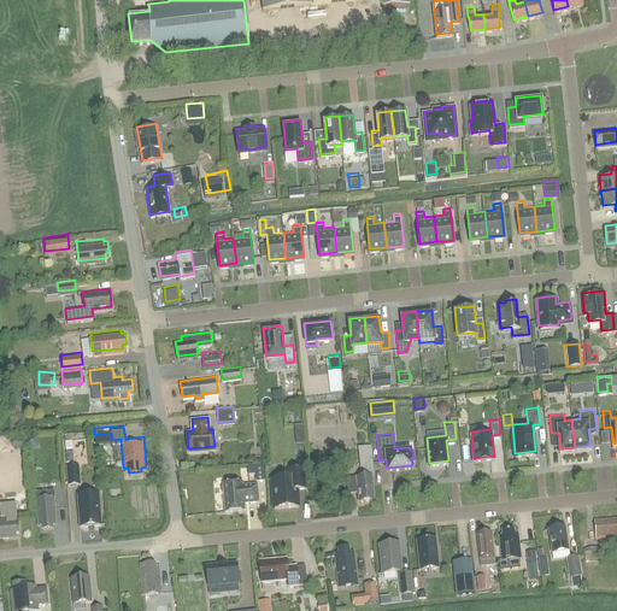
[(358,498),(375,497),(371,470),(374,469),(371,442),(358,444),(360,473),(356,474),(358,498)]
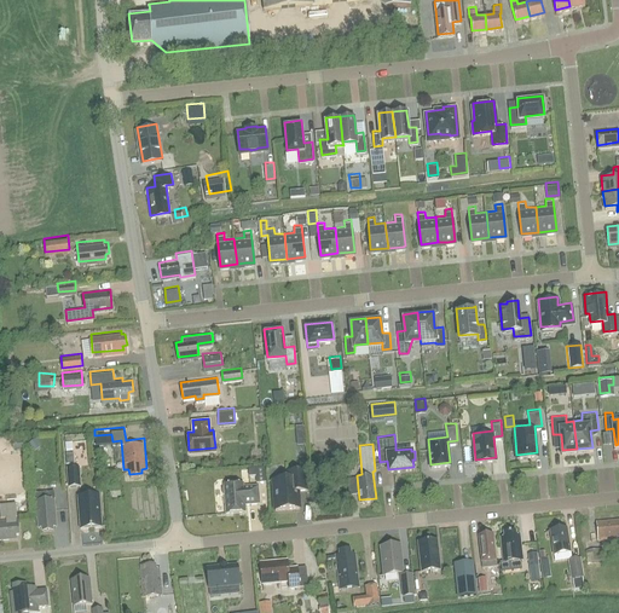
[(345,467),(353,466),(352,455),(343,456),(345,467)]
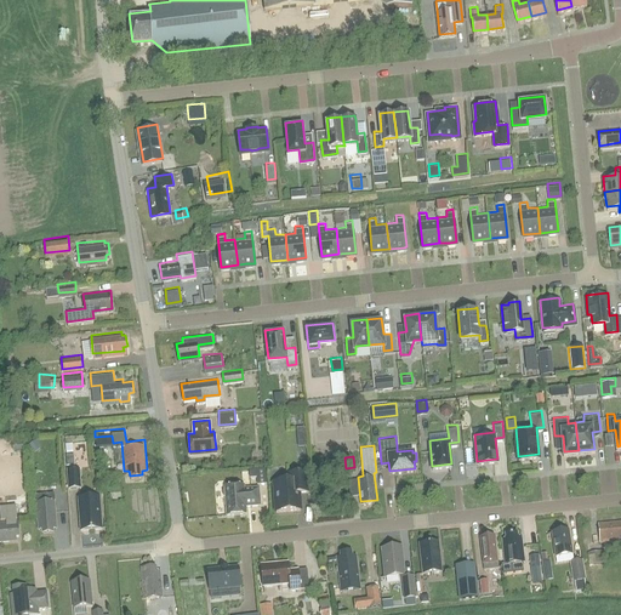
[(80,465),(67,466),(69,485),(81,484),(80,465)]
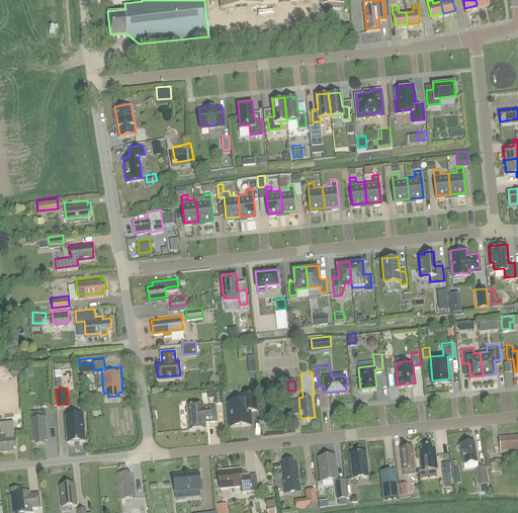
[(230,424),(250,422),(249,408),(257,408),(255,391),(239,392),(240,398),(228,399),(230,424)]
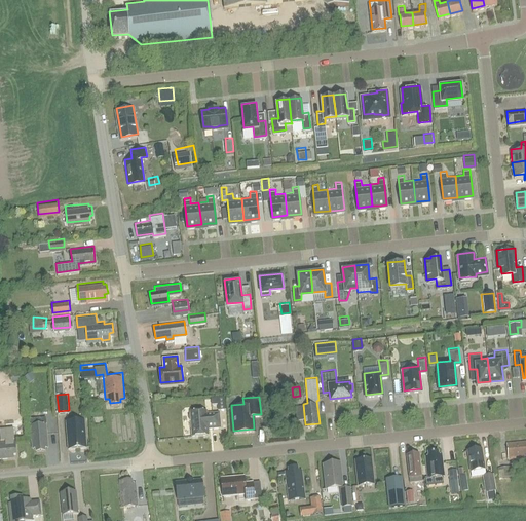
[(207,408),(189,409),(190,411),(188,412),(189,416),(190,418),(191,434),(208,433),(208,426),(220,425),(219,410),(207,411),(207,408)]
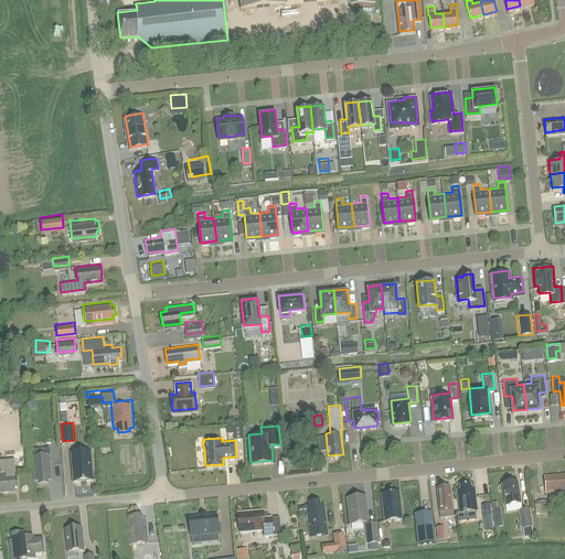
[(49,444),(32,445),(32,453),(33,453),(34,477),(38,477),(38,481),(48,480),(48,476),(51,476),(49,444)]
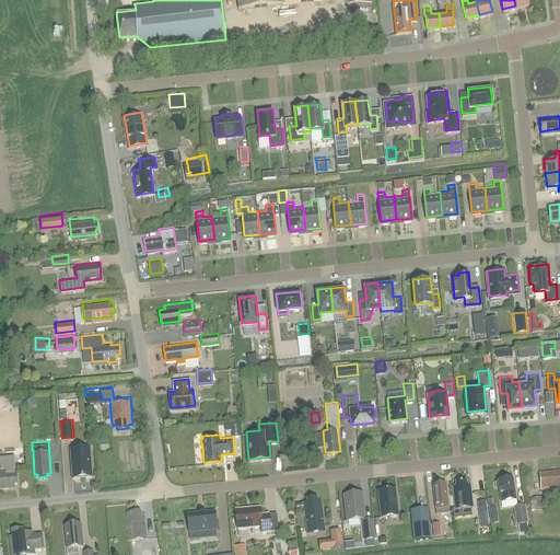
[(71,475),(91,474),(89,444),(69,446),(71,475)]
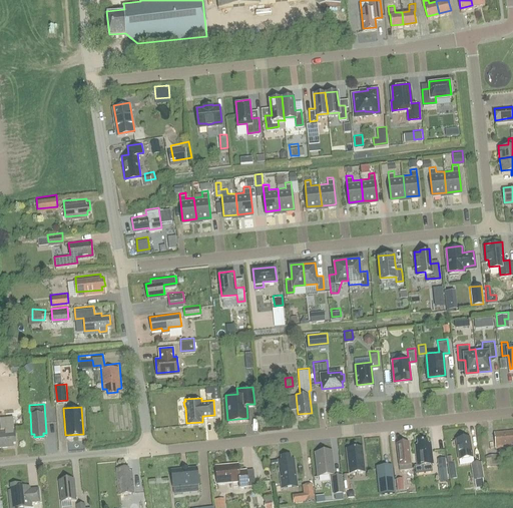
[(13,414),(0,415),(0,422),(0,426),(5,425),(5,428),(13,427),(13,425),(14,424),(13,414)]
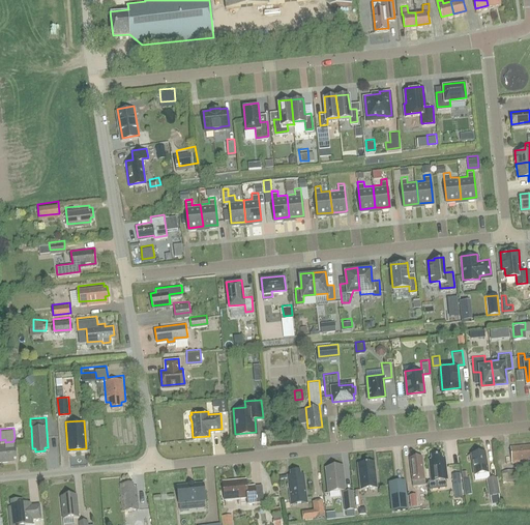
[(5,442),(0,442),(0,458),(13,458),(13,455),(17,454),(15,441),(13,441),(5,442)]
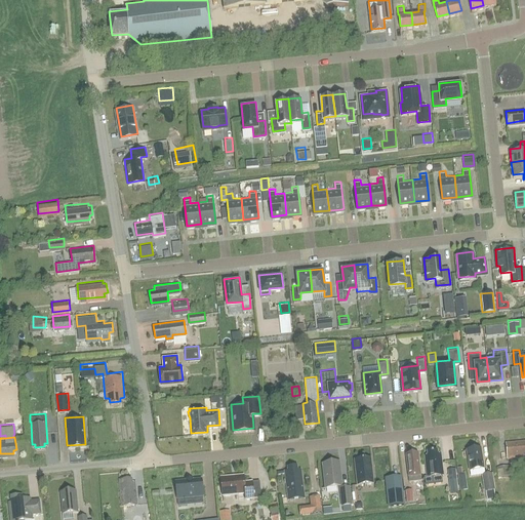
[(507,455),(524,452),(524,437),(506,439),(507,455)]
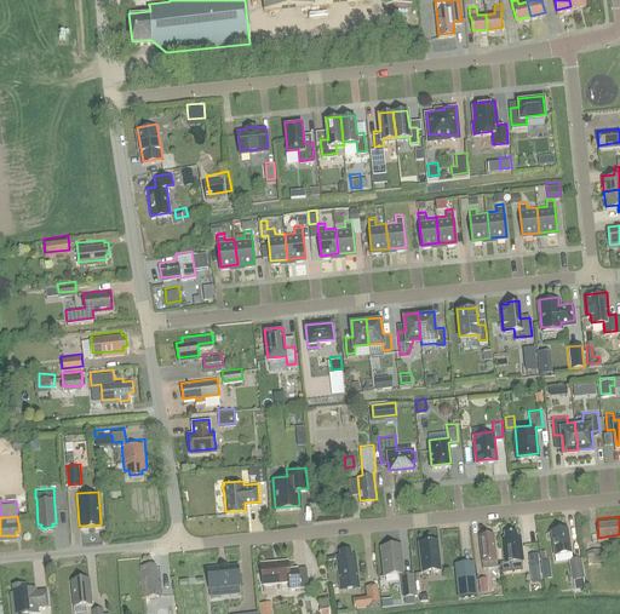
[(550,528),(555,552),(572,549),(568,526),(550,528)]
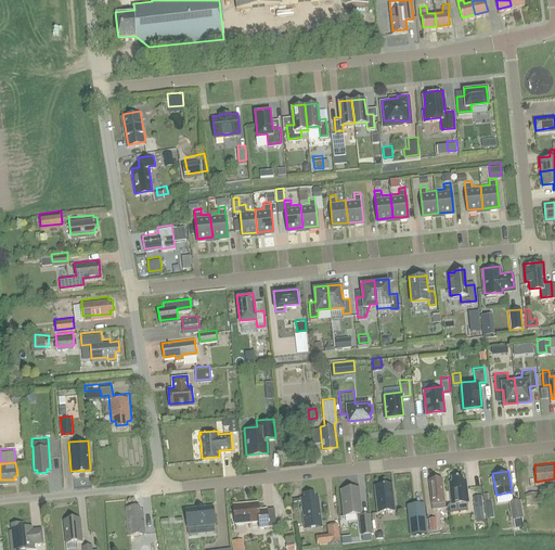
[(452,477),(449,478),(451,501),(466,499),(468,499),(466,476),(462,476),(462,473),(451,474),(452,477)]
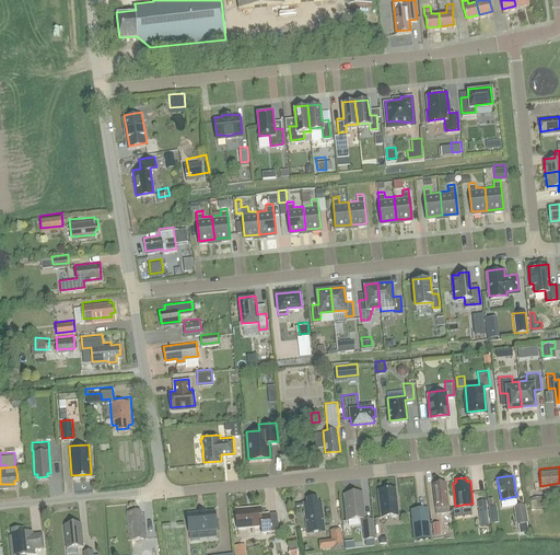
[(446,504),(448,504),(445,480),(432,482),(435,506),(440,505),(440,509),(446,508),(446,504)]
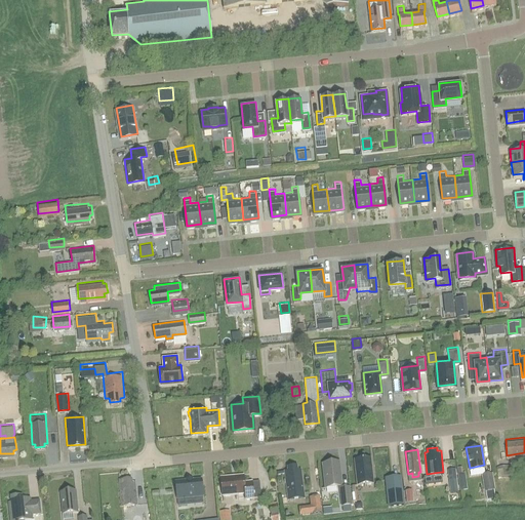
[(373,480),(370,458),(367,458),(367,454),(354,456),(357,482),(373,480)]
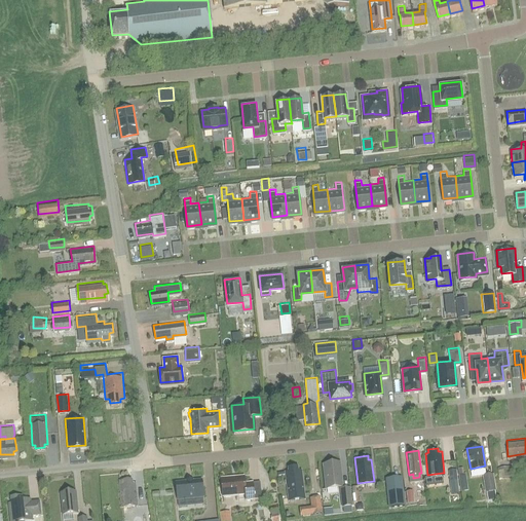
[(323,461),(325,486),(342,484),(340,459),(323,461)]
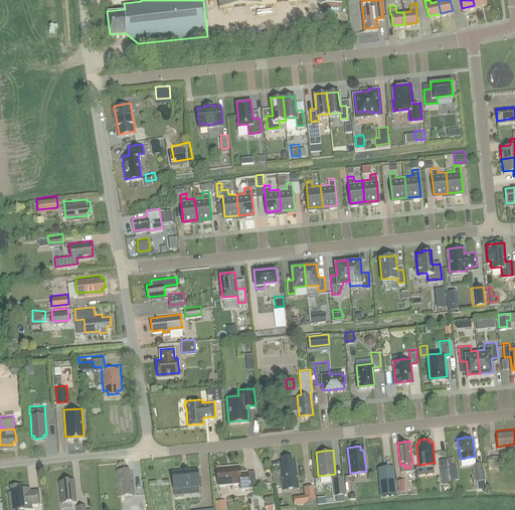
[(295,457),(292,457),(291,454),(281,455),(282,459),(279,459),(281,480),(284,480),(285,486),(295,485),(294,479),(297,478),(296,471),(297,470),(297,467),(296,466),(295,457)]
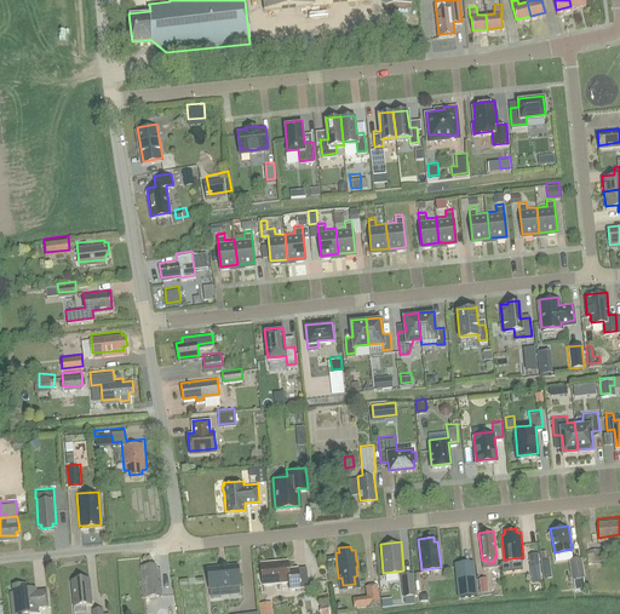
[(530,563),(529,564),(530,578),(540,577),(539,563),(538,554),(529,555),(530,563)]
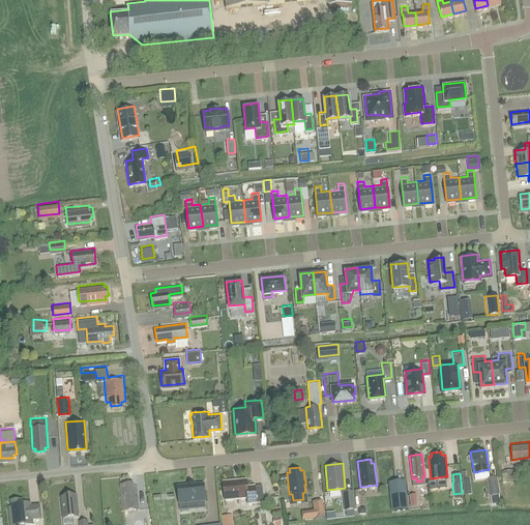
[(497,474),(486,476),(488,493),(490,492),(492,500),(500,499),(498,491),(499,491),(497,474)]
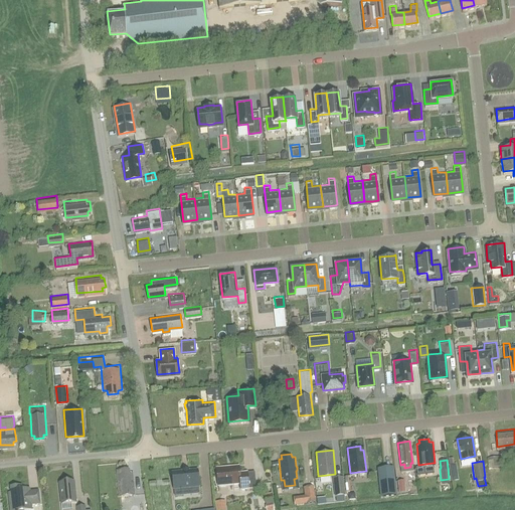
[(238,463),(216,465),(217,483),(239,481),(240,487),(248,486),(248,485),(256,484),(254,468),(246,469),(239,470),(238,463)]
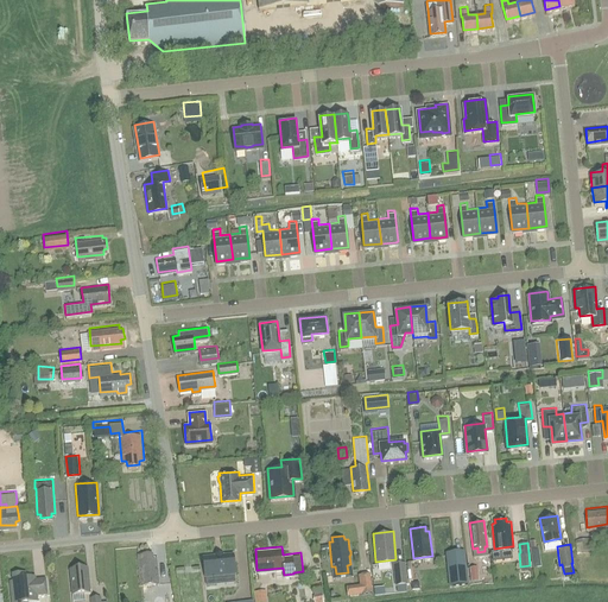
[(464,546),(449,549),(453,582),(468,580),(464,546)]
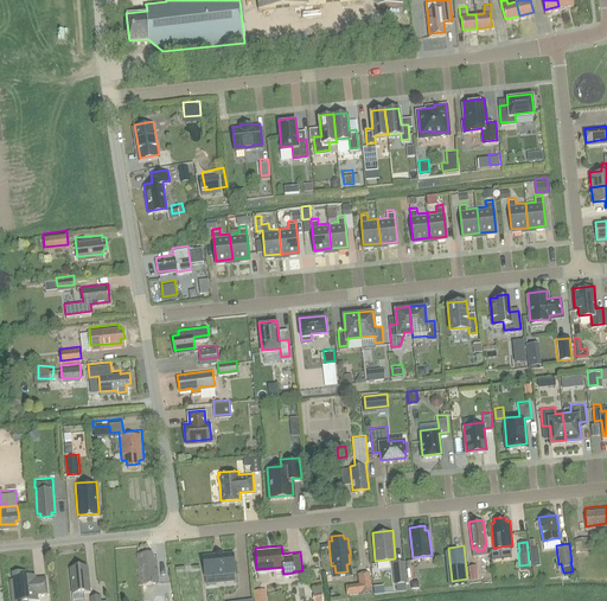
[(493,547),(491,547),(491,556),(511,554),(510,545),(493,548),(493,547)]
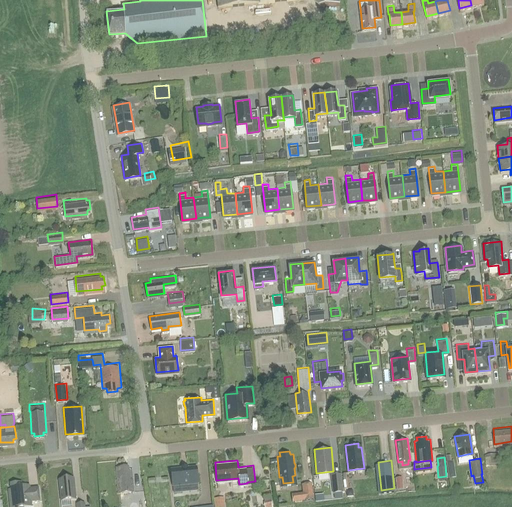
[(119,490),(133,488),(131,465),(128,466),(128,463),(119,463),(120,466),(116,466),(119,490)]
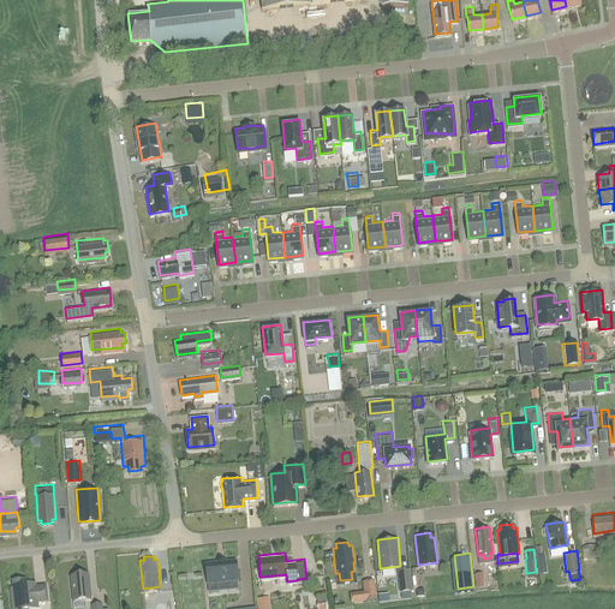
[(216,559),(207,560),(208,579),(238,575),(236,556),(226,557),(216,557),(216,559)]
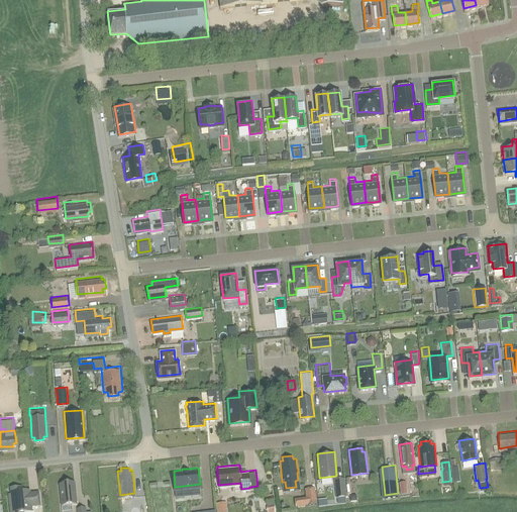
[(344,476),(334,477),(336,496),(346,494),(344,476)]
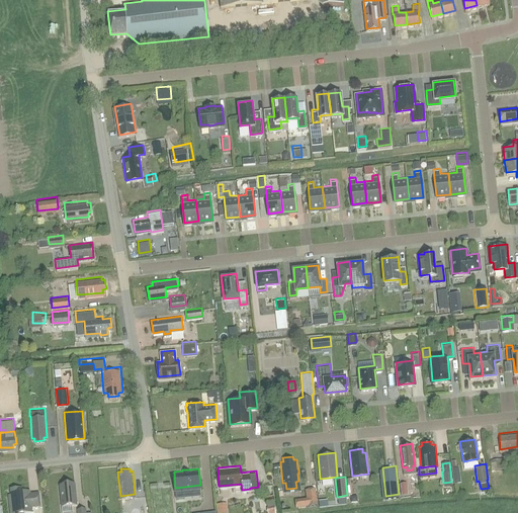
[(60,482),(61,497),(62,503),(78,501),(76,480),(60,482)]
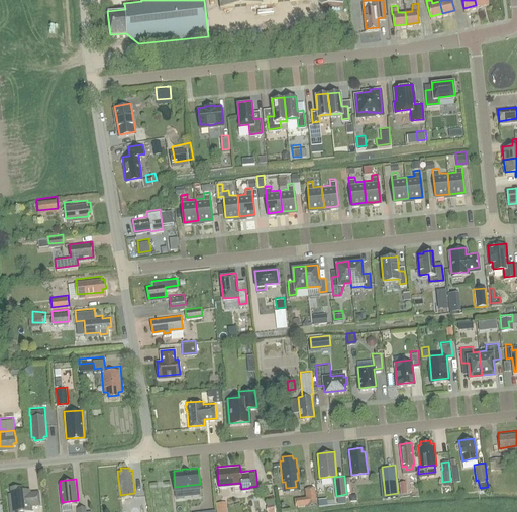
[(8,491),(9,496),(10,511),(12,511),(24,511),(23,508),(32,507),(31,502),(40,501),(39,489),(30,489),(30,486),(22,487),(21,483),(10,484),(10,490),(8,491)]
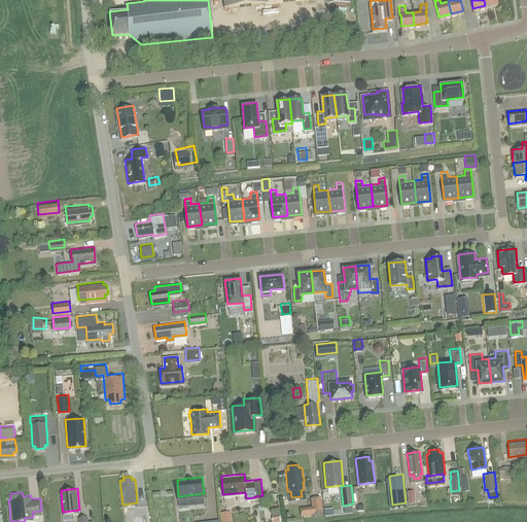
[(312,503),(301,506),(302,513),(313,512),(322,510),(321,498),(320,494),(311,495),(312,503)]
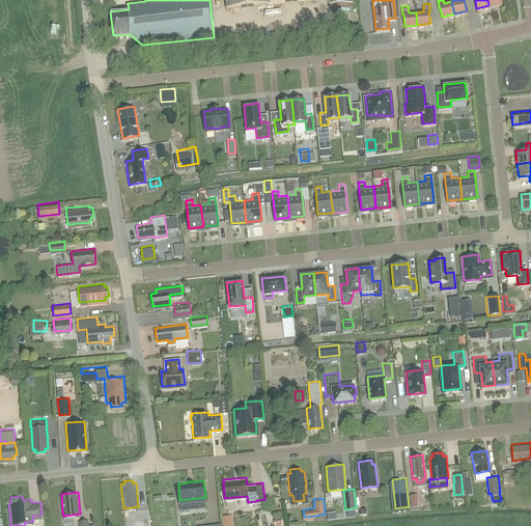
[(231,513),(222,514),(223,525),(233,525),(231,513)]
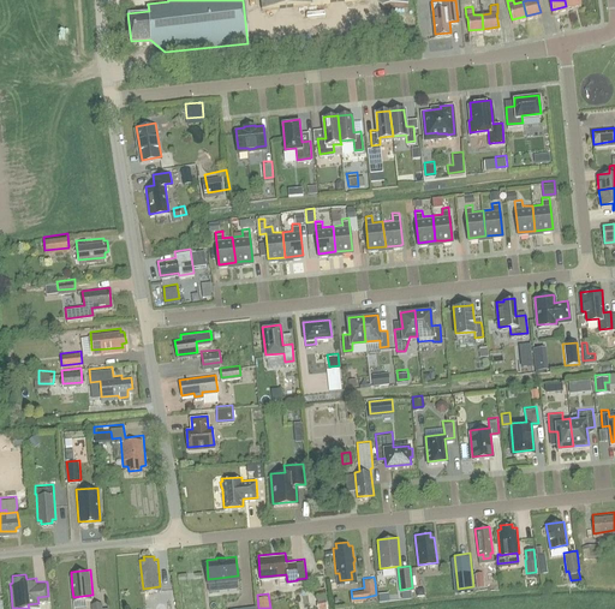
[(326,597),(317,598),(318,608),(327,607),(326,597)]
